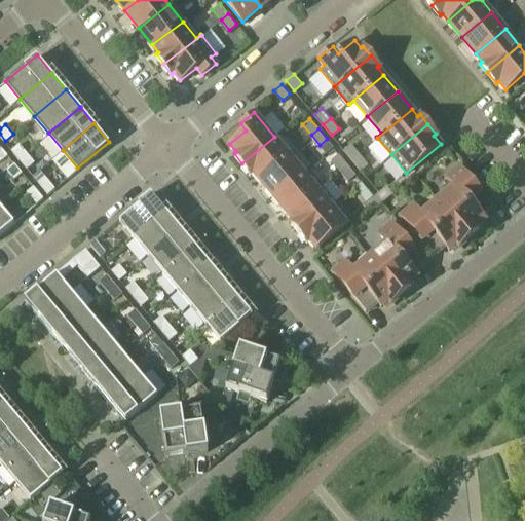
[(289,153),(274,137),(241,163),(250,173),(253,172),(258,179),(289,153)]
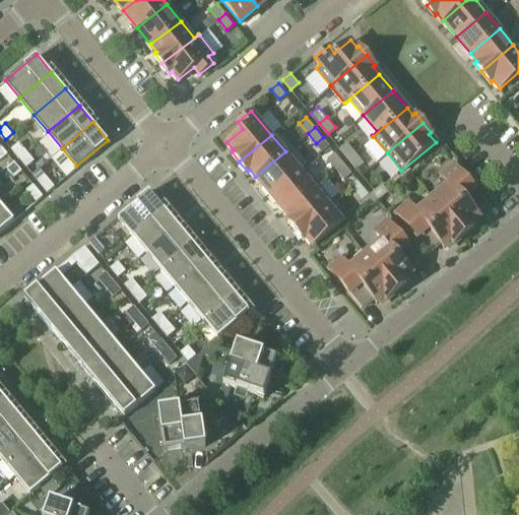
[(26,149),(19,140),(11,146),(19,155),(26,149)]
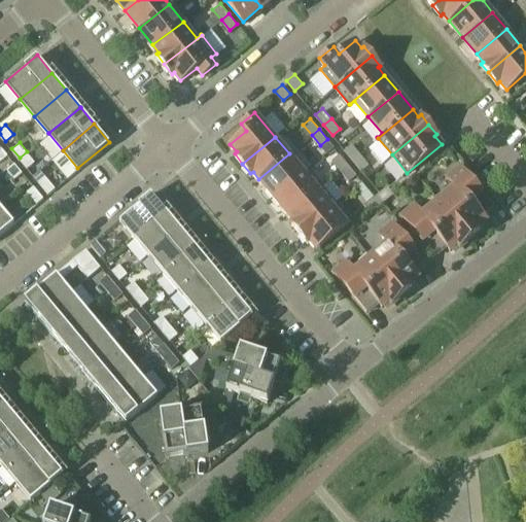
[(359,152),(351,142),(344,148),(352,159),(359,152)]
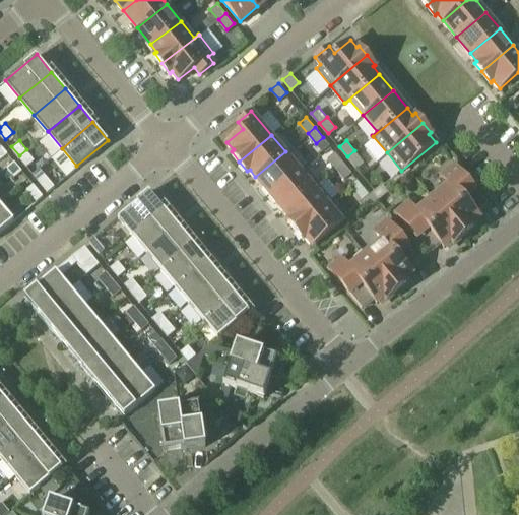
[(19,155),(26,165),(35,158),(26,149),(19,155)]
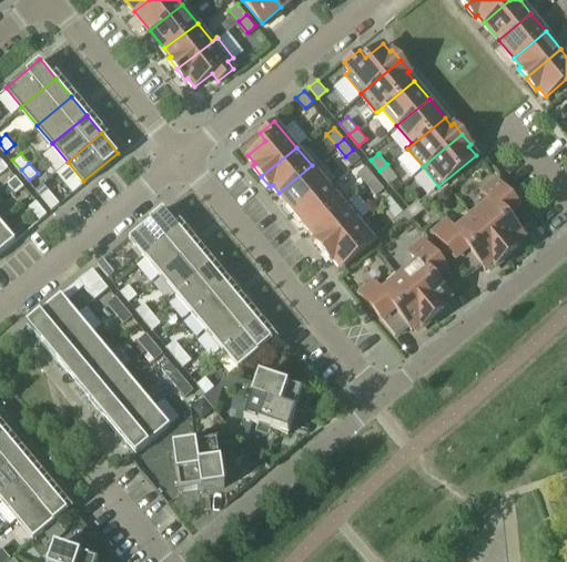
[(374,175),(365,164),(357,171),(366,182),(374,175)]
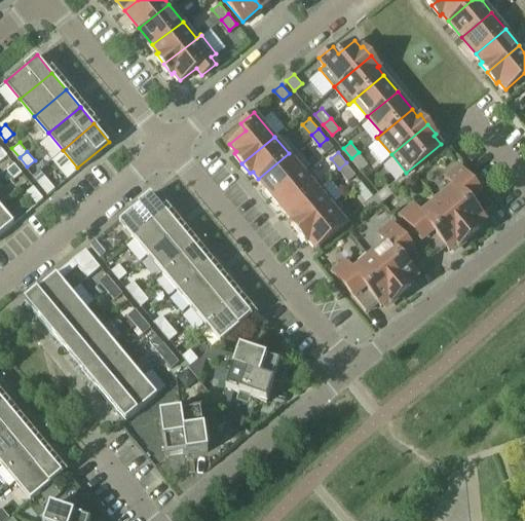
[(351,158),(360,169),(368,162),(359,152),(351,158)]
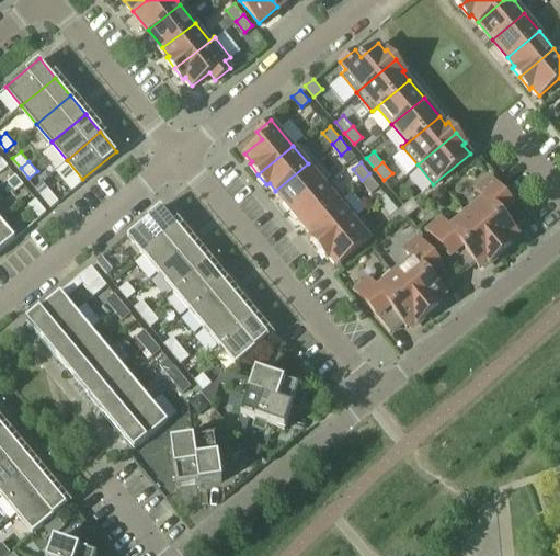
[(328,178),(327,177),(322,181),(308,163),(275,191),(290,208),(328,178)]
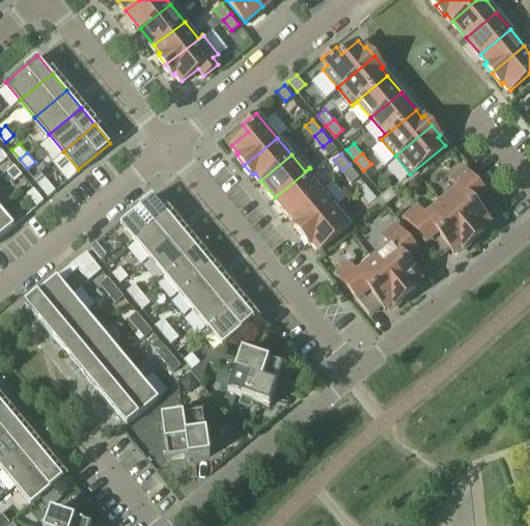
[(23,172),(15,163),(6,169),(15,180),(23,172)]
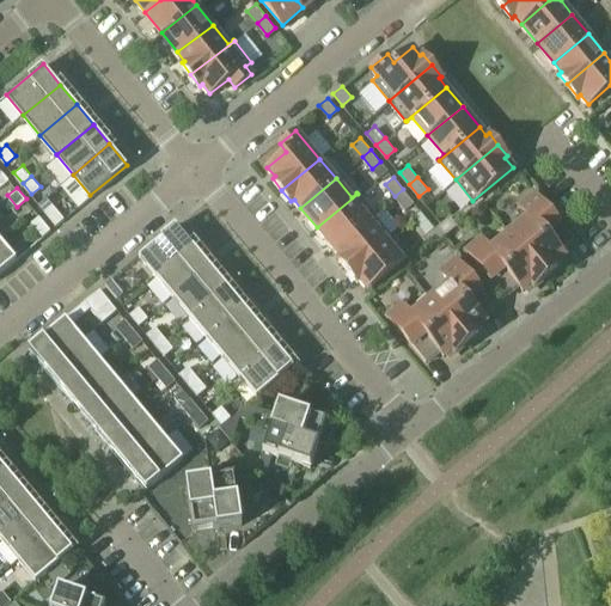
[(405,208),(414,201),(403,189),(395,196),(405,208)]
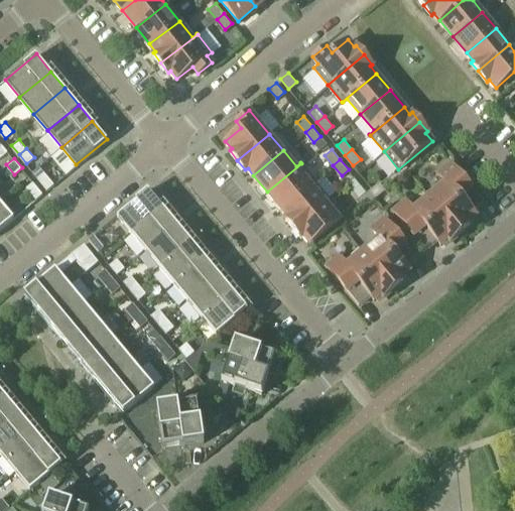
[(472,210),(483,200),(451,161),(438,171),(443,177),(426,190),(461,231),(471,223),(469,220),(476,214),(472,210)]
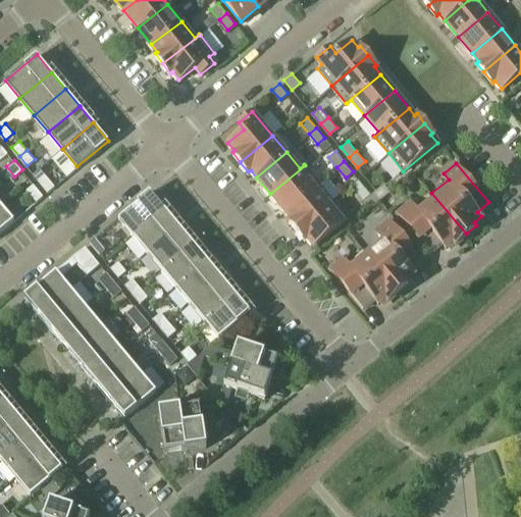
[(319,183),(305,165),(270,194),(284,211),(319,183)]
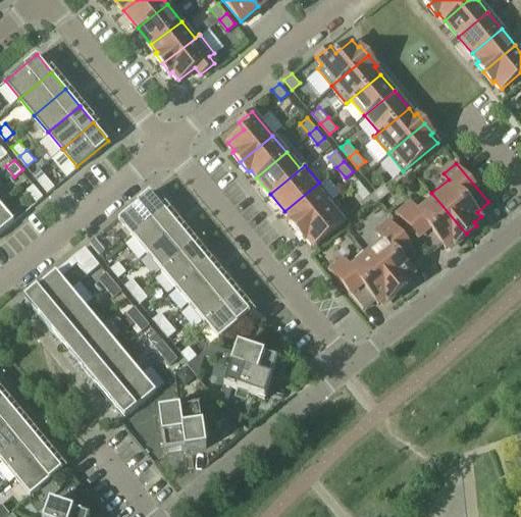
[(55,186),(45,173),(38,179),(48,191),(55,186)]
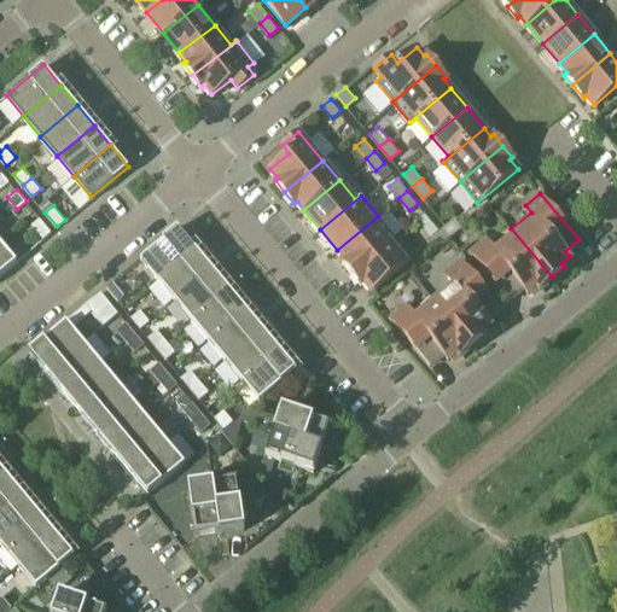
[(395,235),(378,216),(337,250),(344,258),(342,261),(351,272),(395,235)]
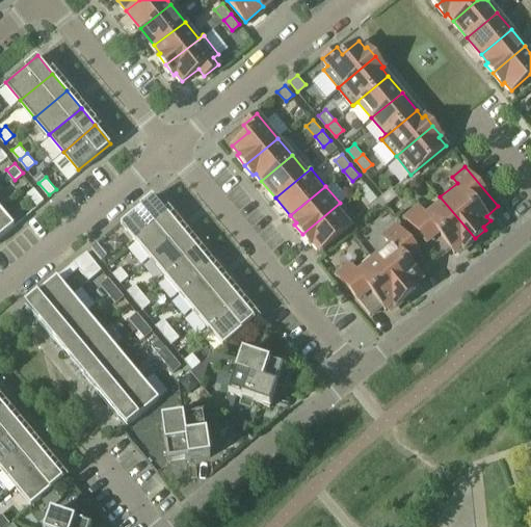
[(387,203),(397,194),(391,186),(380,195),(387,203)]
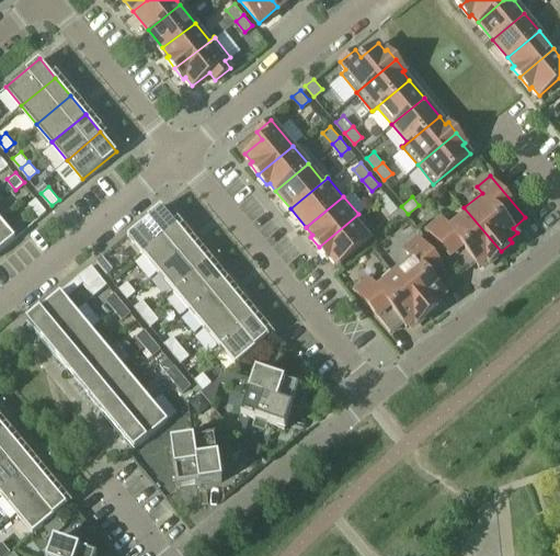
[(46,210),(36,197),(29,203),(38,216),(46,210)]
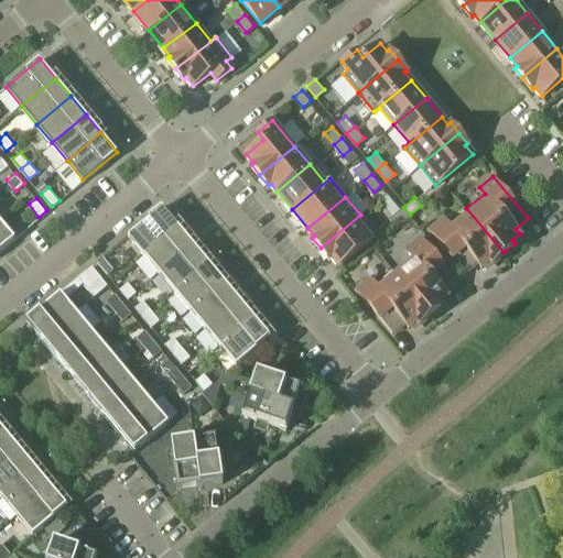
[(177,225),(162,206),(128,234),(144,253),(177,225)]
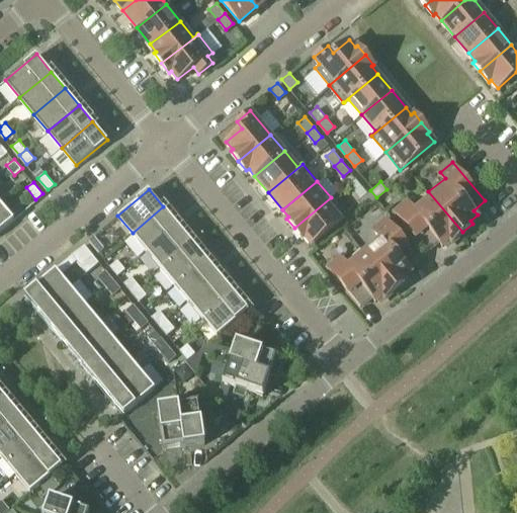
[(376,197),(370,190),(360,198),(366,205),(376,197)]
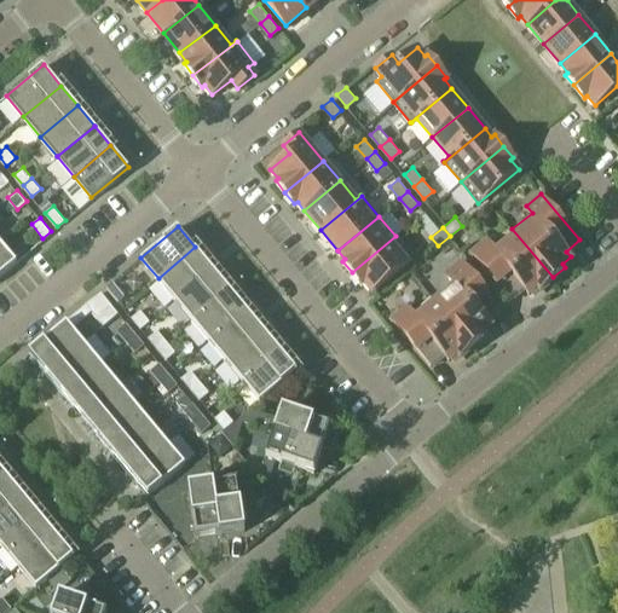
[(553,277),(512,229),(512,230),(515,235),(496,250),(486,238),(472,250),(510,298),(524,287),(529,291),(537,284),(539,288),(553,277)]
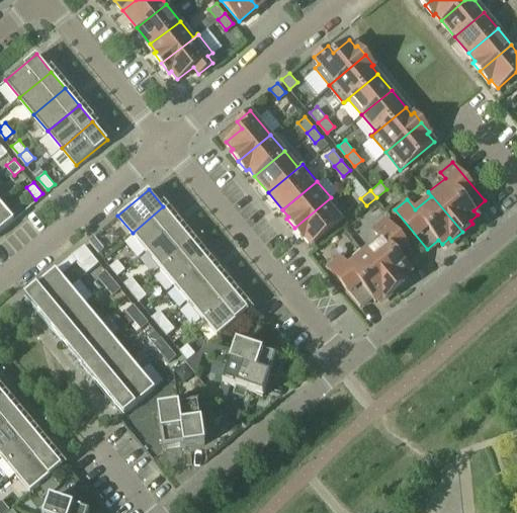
[(345,216),(331,197),(294,228),(303,238),(305,236),(311,244),(345,216)]
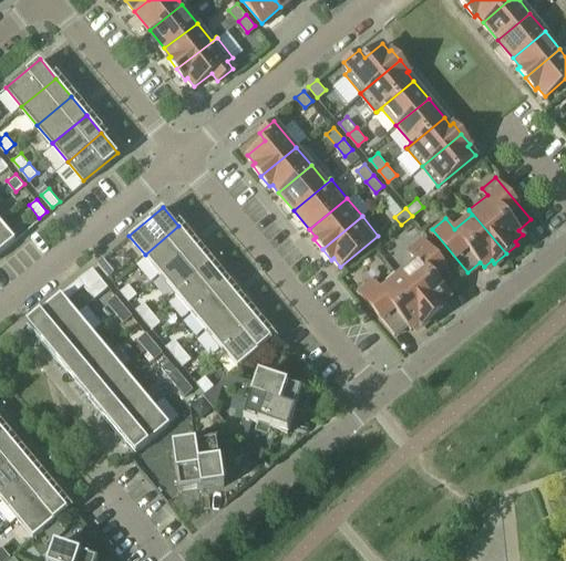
[(401,225),(400,226),(410,237),(421,227),(412,216),(401,225)]
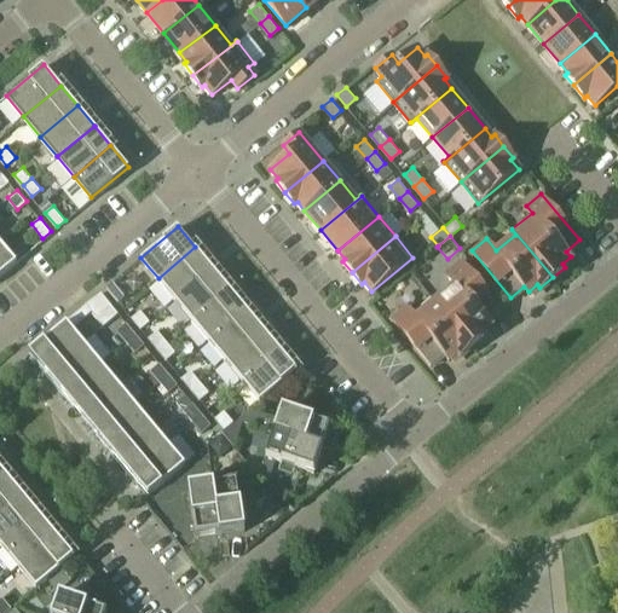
[(0,273),(17,260),(0,240),(0,273)]
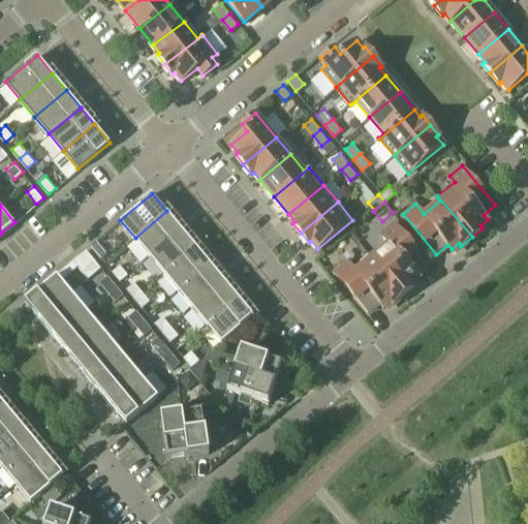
[(181,228),(166,211),(135,238),(149,255),(181,228)]
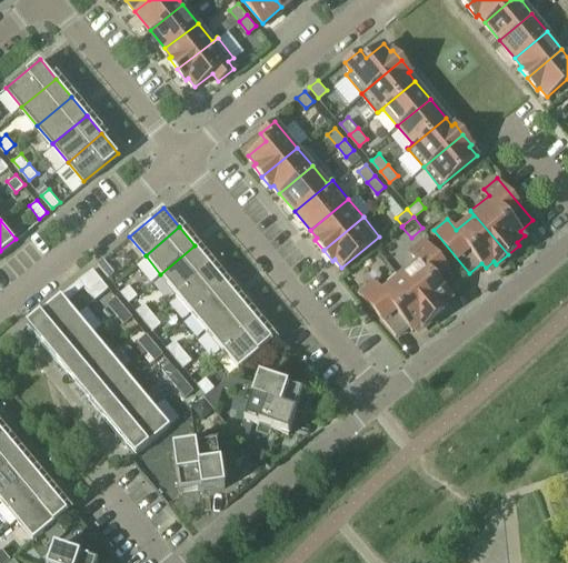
[(447,292),(459,282),(424,239),(410,250),(415,257),(397,271),(434,317),(446,307),(442,303),(451,297),(447,292)]
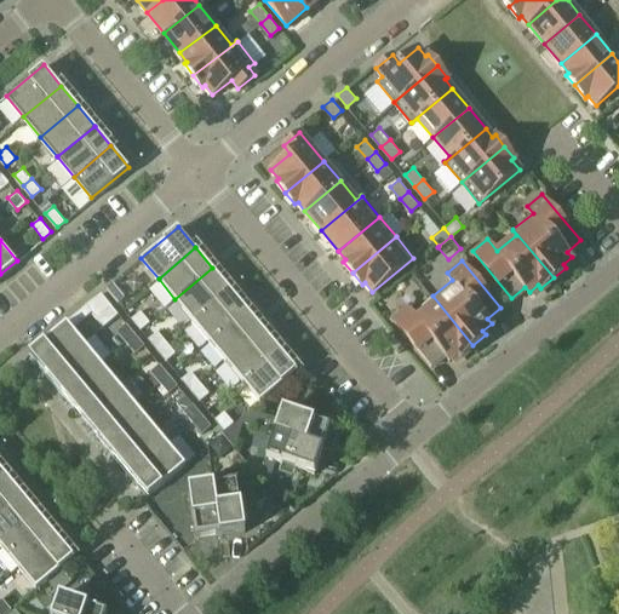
[(229,288),(212,268),(175,299),(191,319),(229,288)]
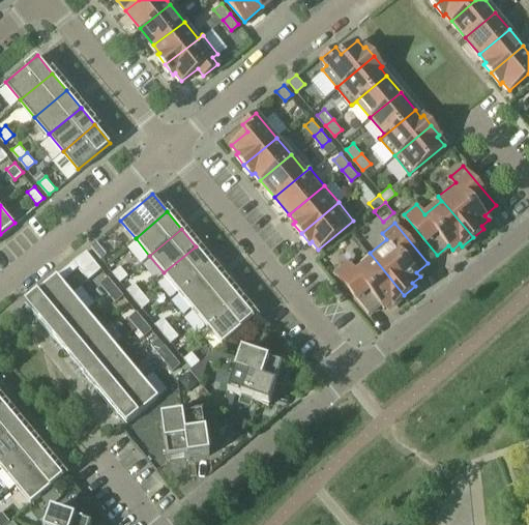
[(100,257),(108,251),(98,239),(91,244),(100,257)]
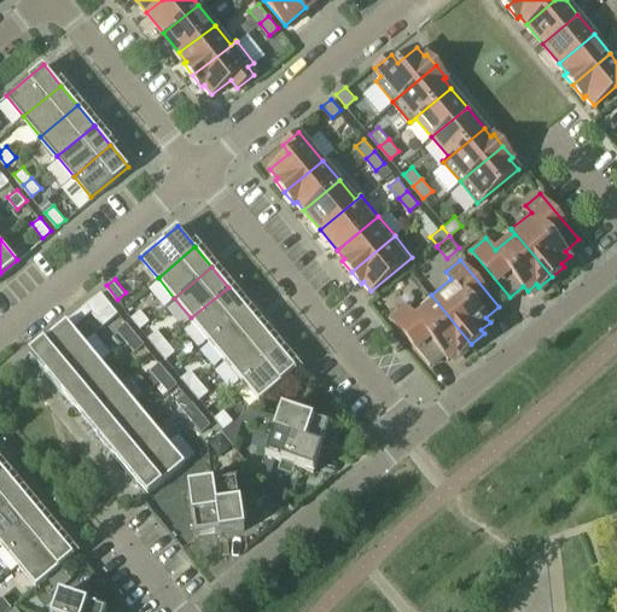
[(245,307),(228,287),(191,318),(208,338),(245,307)]
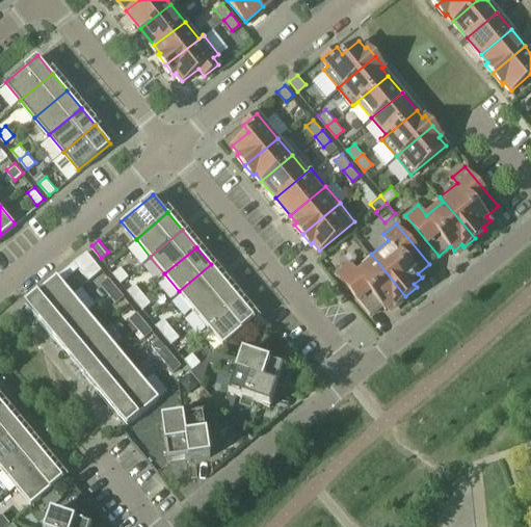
[(72,293),(61,280),(78,266),(88,279),(101,268),(96,262),(86,249),(25,301),(40,319),(72,293)]
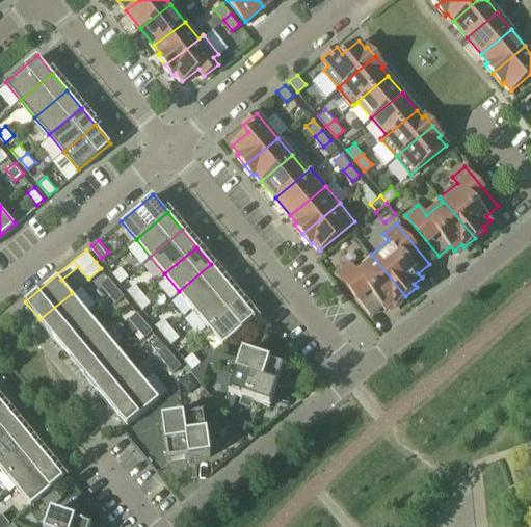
[(405,296),(371,254),(354,268),(349,262),(337,272),(370,313),(381,304),(386,308),(393,301),(395,305),(405,296)]
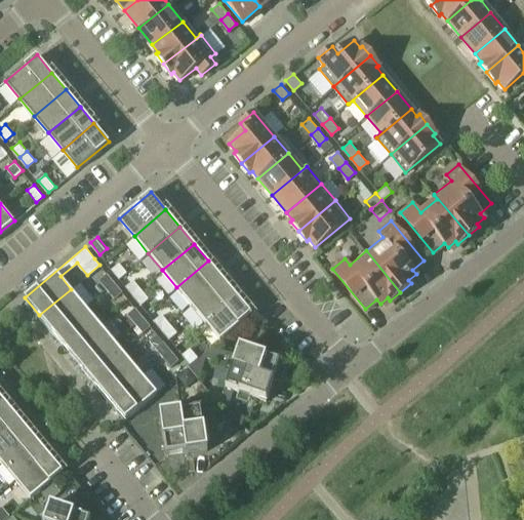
[(223,278),(208,261),(176,287),(191,305),(223,278)]
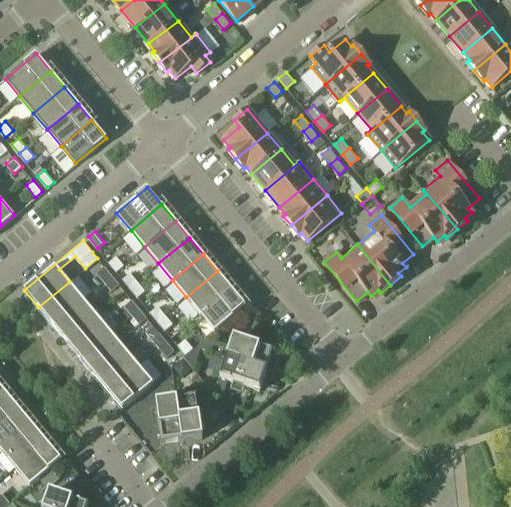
[(116,271),(124,264),(116,255),(108,261),(116,271)]
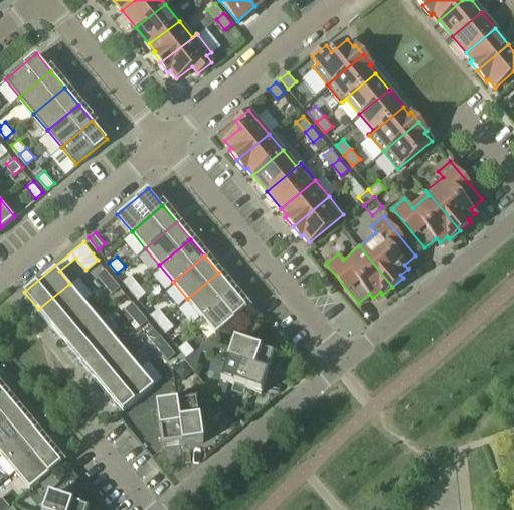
[(112,276),(105,267),(97,274),(105,283),(112,276)]
